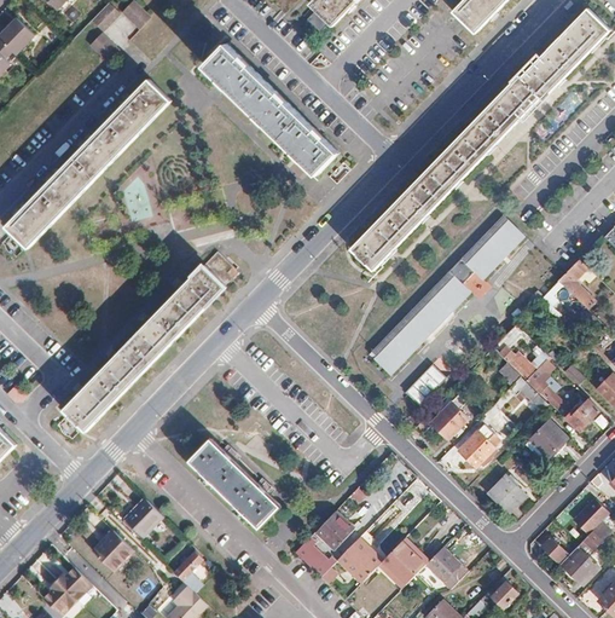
[(129,0),(121,10),(138,27),(150,16),(133,0),(129,0)]
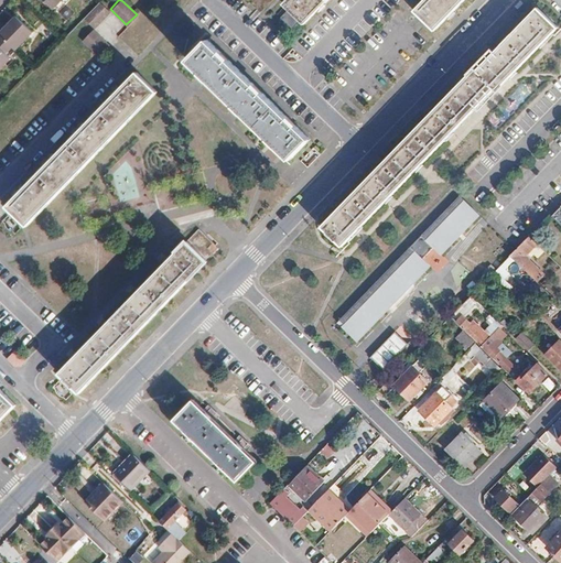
[(283,0),(281,3),(286,8),(278,17),(289,28),(298,19),(301,23),(323,0),(283,0)]
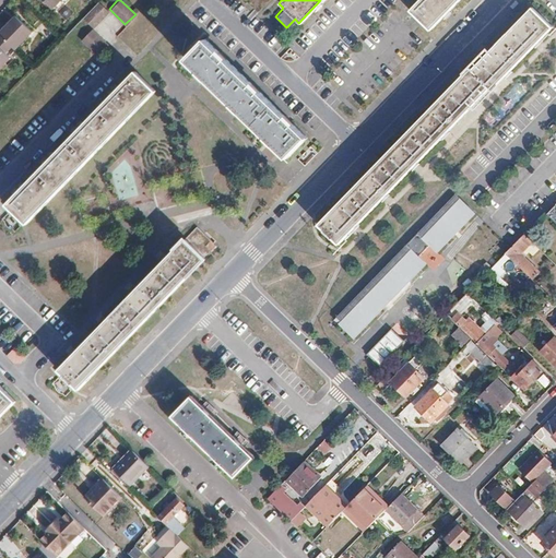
[(416,0),(409,10),(428,30),(456,0),(416,0)]
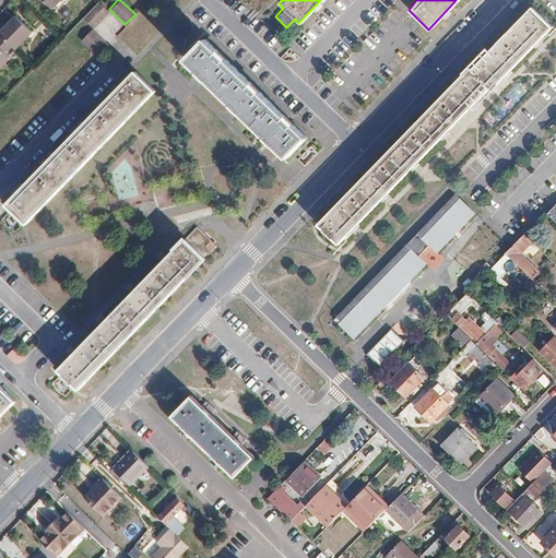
[(96,1),(81,16),(92,27),(107,11),(96,1)]
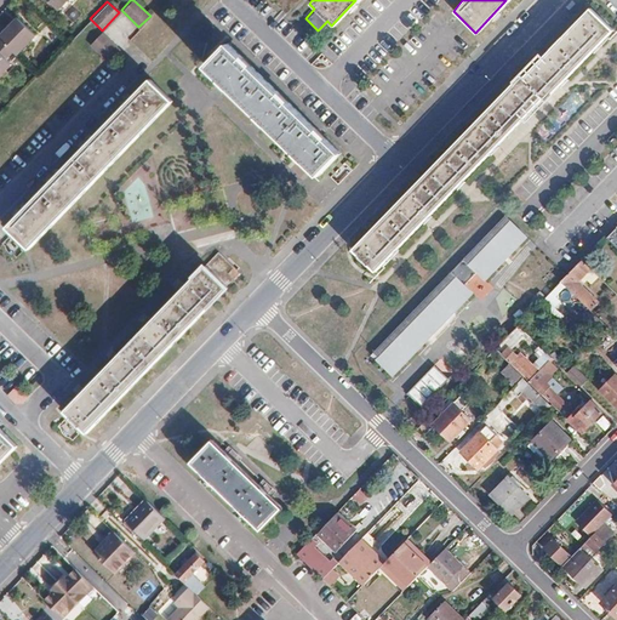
[(519,74),(350,249),(373,269),(393,250),(423,217),(460,181),(492,146),(529,109),(541,96),(543,98),(559,81),(595,45),(610,29),(588,7),(520,77),(519,74)]
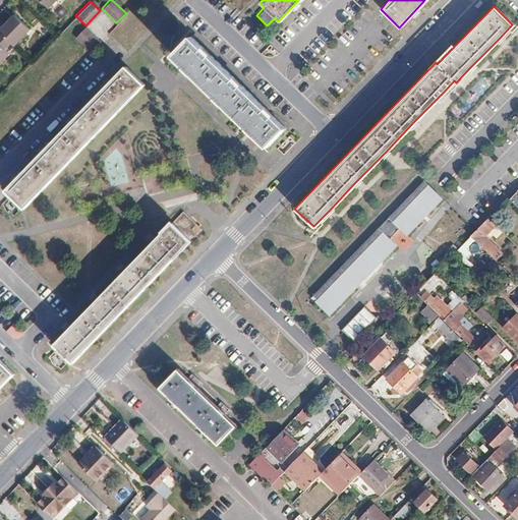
[(0,34),(9,43),(11,45),(27,29),(12,13),(0,25),(0,34)]
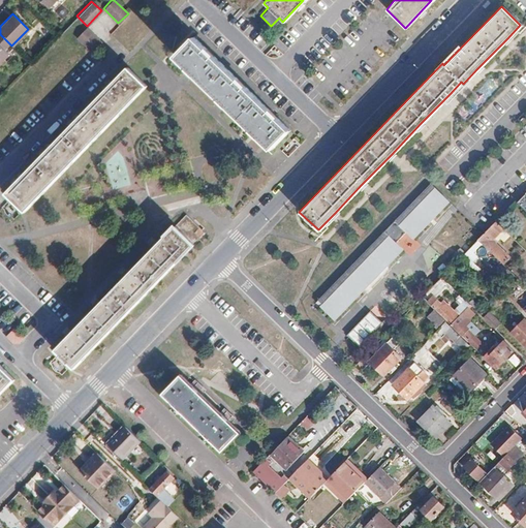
[(85,27),(75,37),(91,52),(100,41),(85,27)]
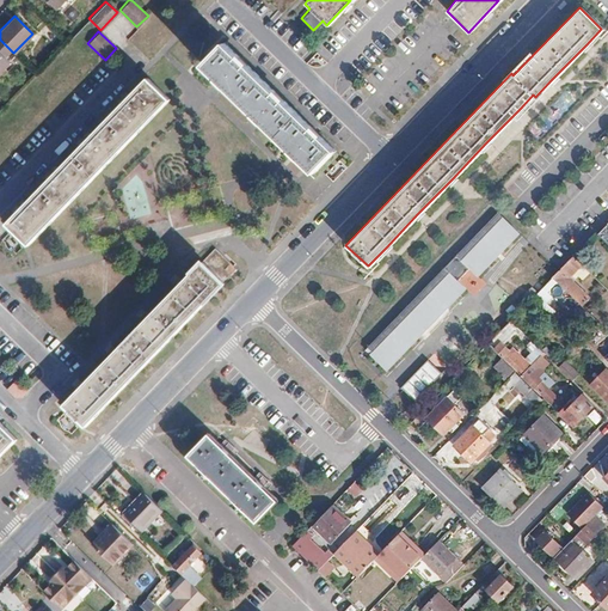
[(0,54),(4,57),(11,50),(0,40),(0,54)]
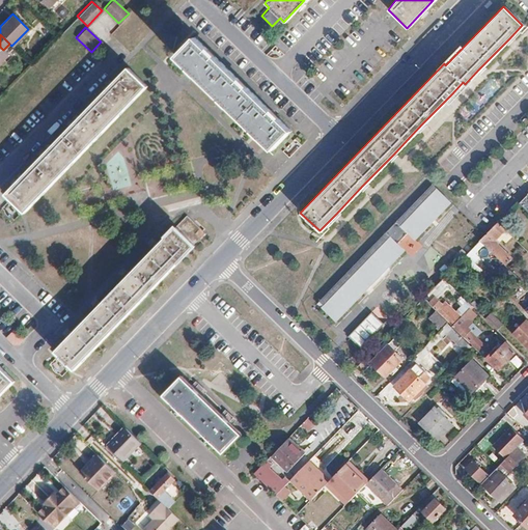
[(193,36),(174,55),(271,148),(289,130),(193,36)]
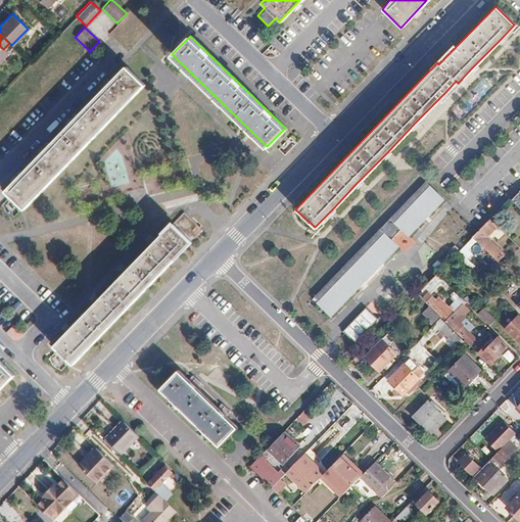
[(125,65),(4,190),(22,208),(143,84),(125,65)]
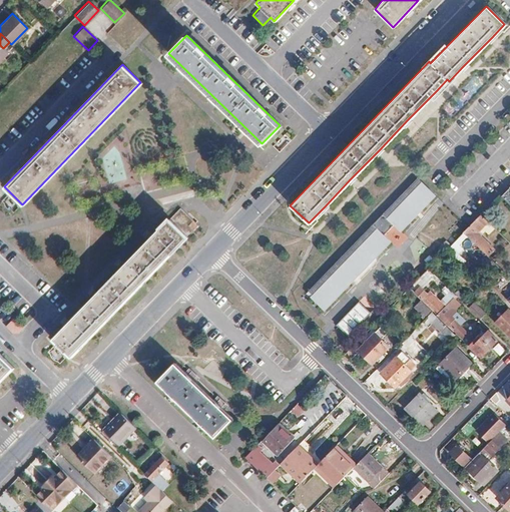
[(271,141),(276,149),(289,141),(284,133),(271,141)]
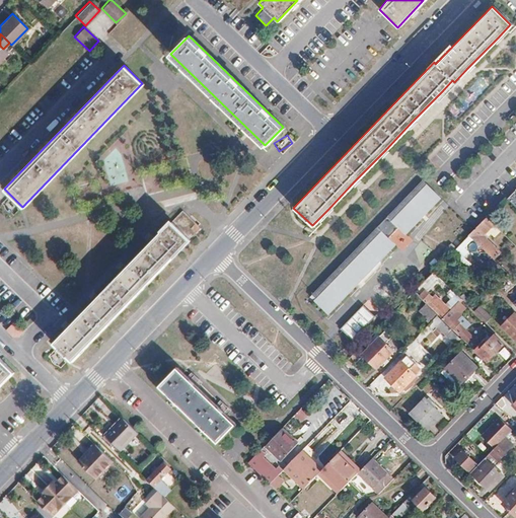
[(402,233),(438,196),(421,179),(308,295),(325,312),(392,243),(385,236),(395,226),(402,233)]
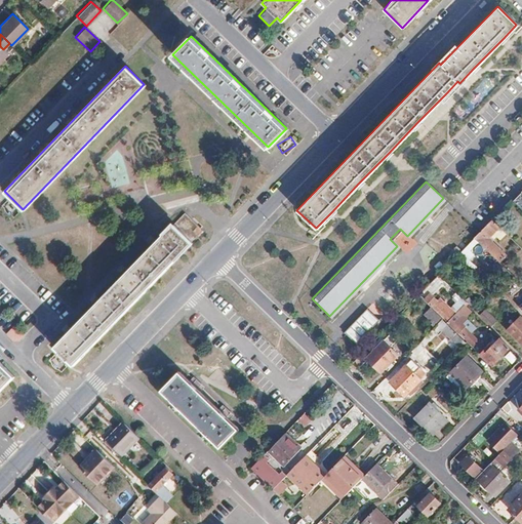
[(521,190),(513,200),(520,207),(521,204),(521,190)]
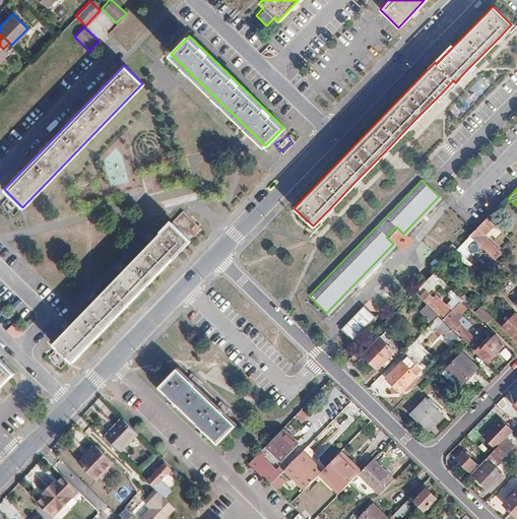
[(467,235),(492,259),(499,252),(481,235),(493,223),(486,216),(472,230),(467,235)]
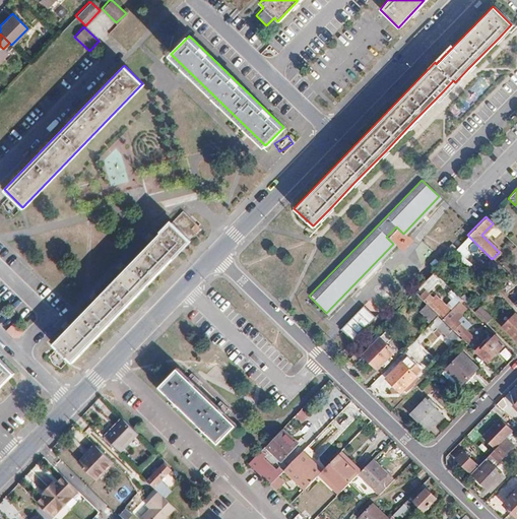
[(188,240),(170,221),(148,243),(118,275),(93,301),(69,325),(52,342),(71,361),(188,240)]
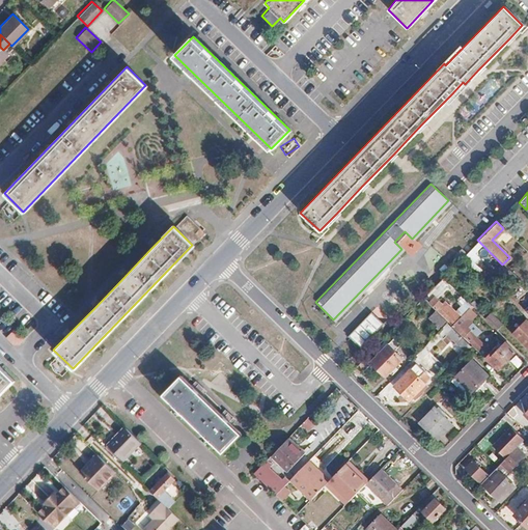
[(451,256),(456,261),(460,257),(464,253),(460,249),(451,256)]
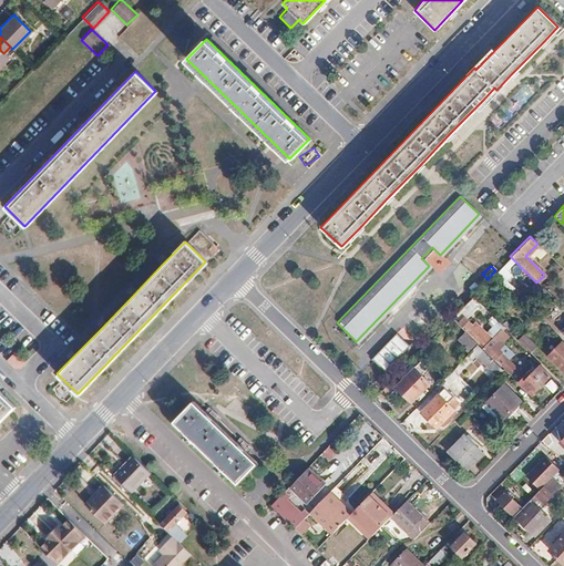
[(464,318),(479,302),(471,296),(450,317),(481,347),(488,340),(464,318)]
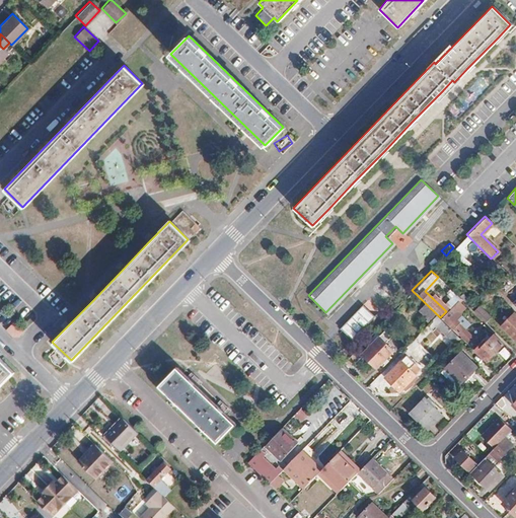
[(449,308),(456,301),(452,297),(445,304),(449,308)]
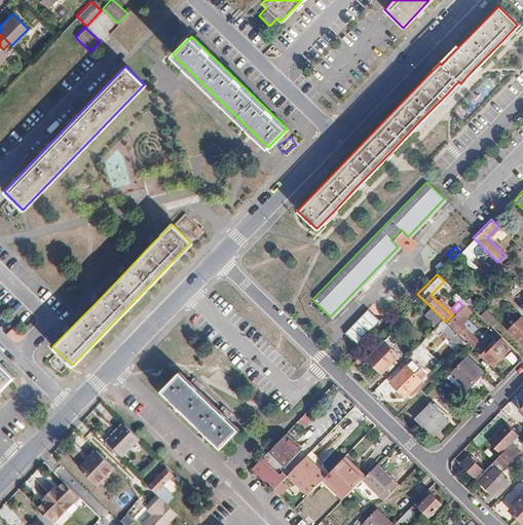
[(452,315),(446,322),(465,340),(464,341),(471,346),(478,353),(484,347),(471,333),(476,328),(467,319),(471,310),(463,303),(462,305),(455,312),(452,315)]
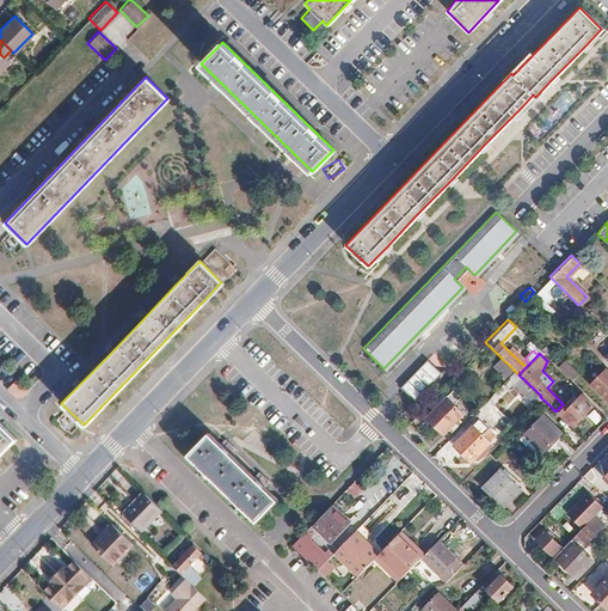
[(425,358),(399,385),(413,398),(438,371),(425,358)]
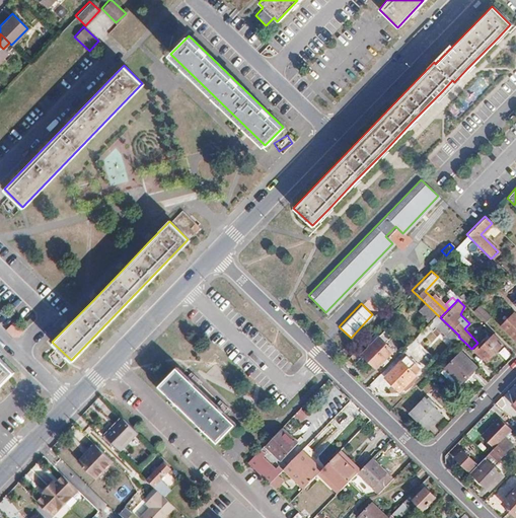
[(435,314),(423,303),(417,308),(426,317),(424,319),(427,322),(435,314)]
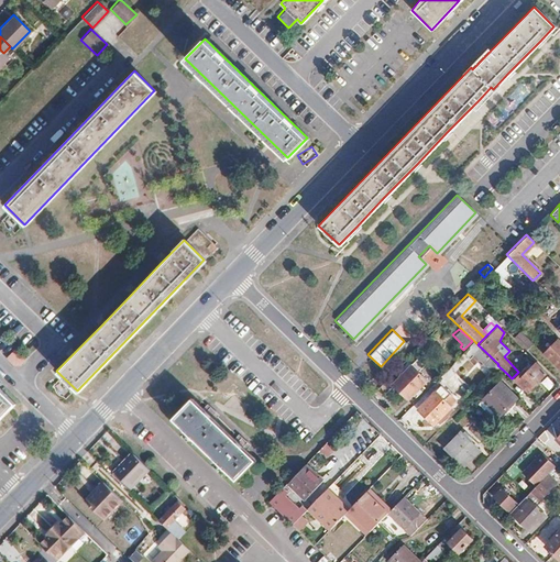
[(518,330),(513,335),(525,349),(530,342),(518,330)]
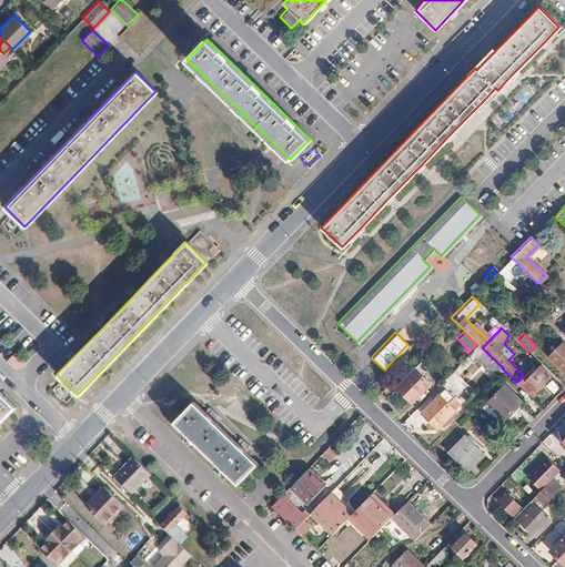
[(564,366),(564,345),(561,342),(547,356),(562,371),(564,366)]
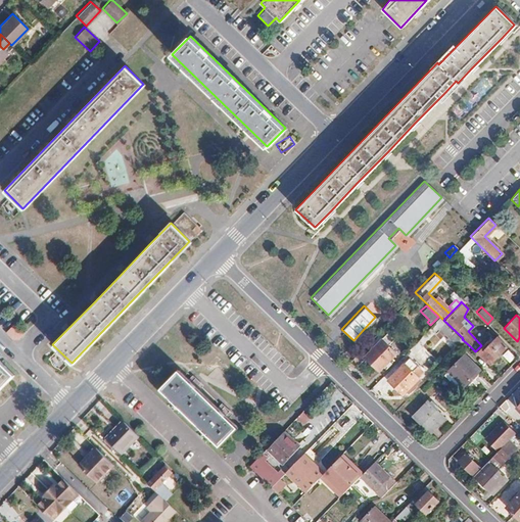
[(462,339),(442,321),(438,317),(430,325),(429,326),(434,332),(436,329),(441,334),(455,347),(462,339)]
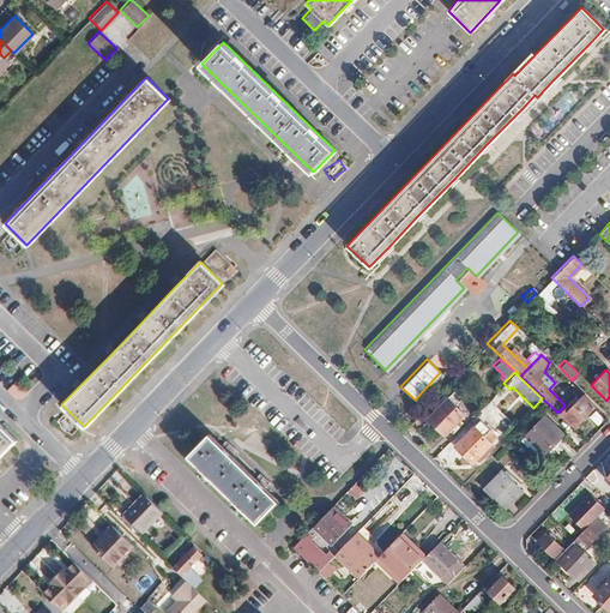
[(14,400),(23,390),(12,380),(4,390),(14,400)]
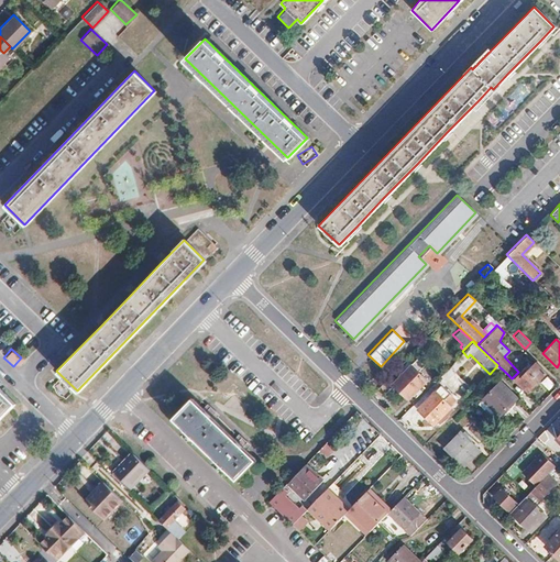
[(410,352),(392,372),(396,376),(415,356),(410,352)]
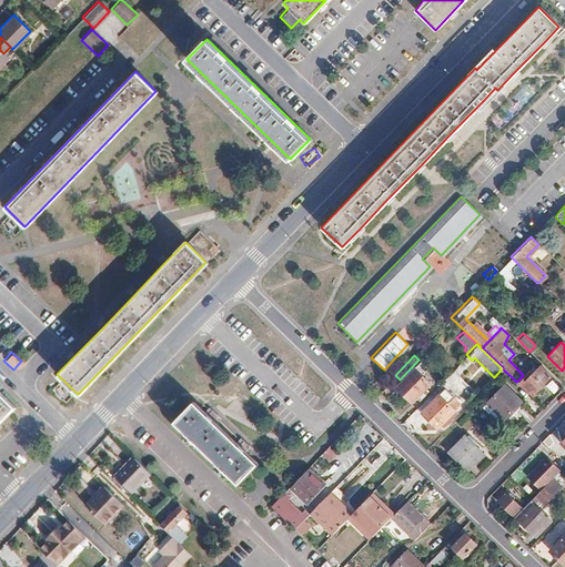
[(536,362),(531,356),(526,361),(532,365),(536,362)]
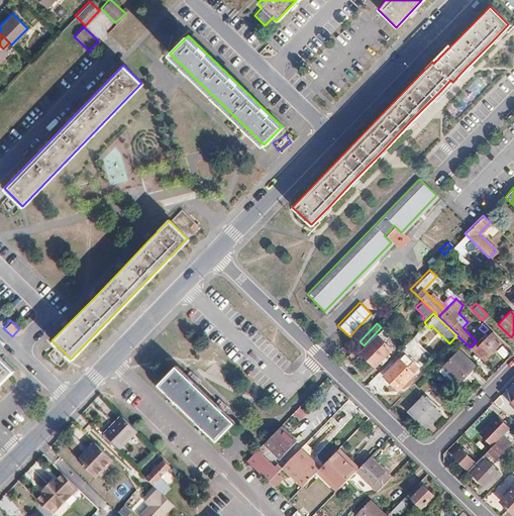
[(431,325),(429,328),(427,329),(432,334),(436,330),(431,325)]
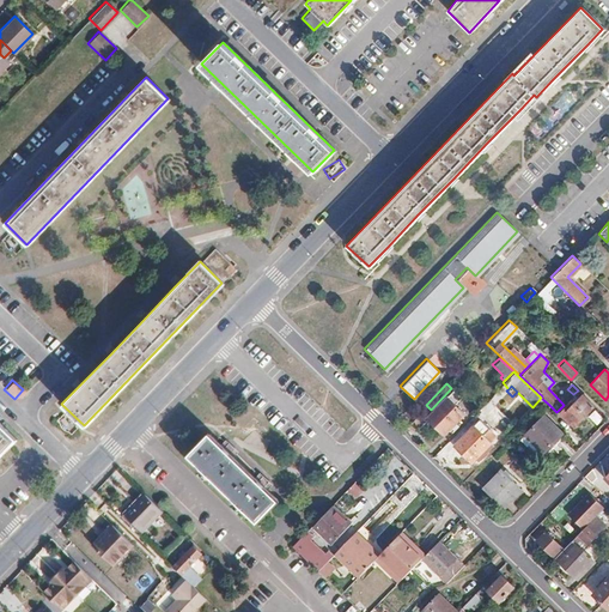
[(460,397),(451,388),(431,410),(424,417),(442,434),(449,426),(451,430),(457,424),(454,422),(462,413),(452,404),(460,397)]
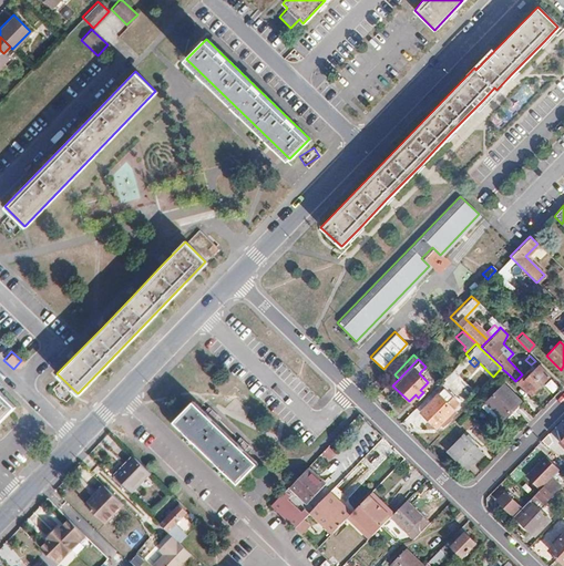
[(525,377),(520,382),(531,393),(549,374),(537,363),(525,377)]
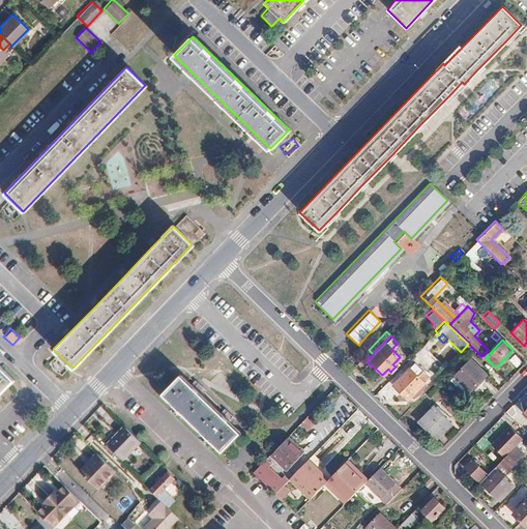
[(468,344),(461,352),(467,357),(474,349),(468,344)]
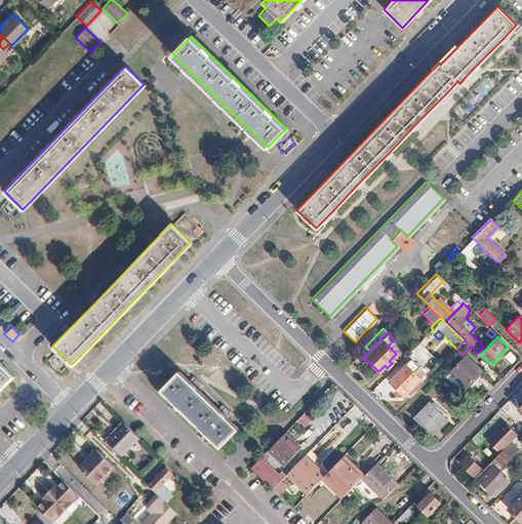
[(480,356),(481,354),(486,349),(483,347),(477,353),(480,356)]
